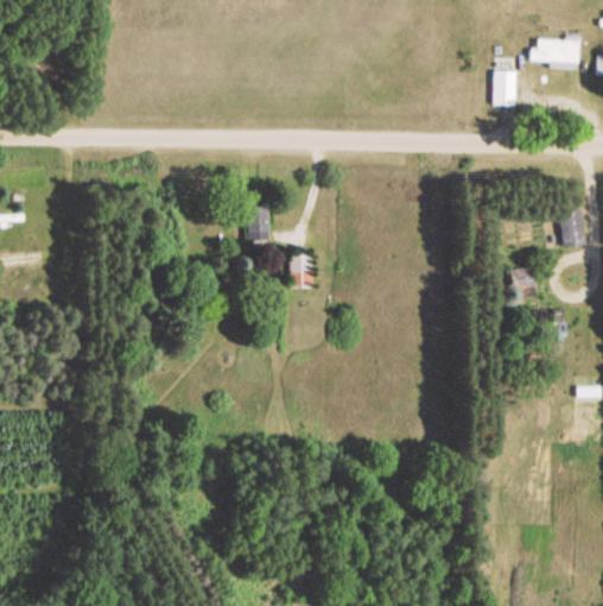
[(548,68),(579,69),(581,39),(535,38),(535,50),(531,50),(529,61),(548,62),(548,68)]
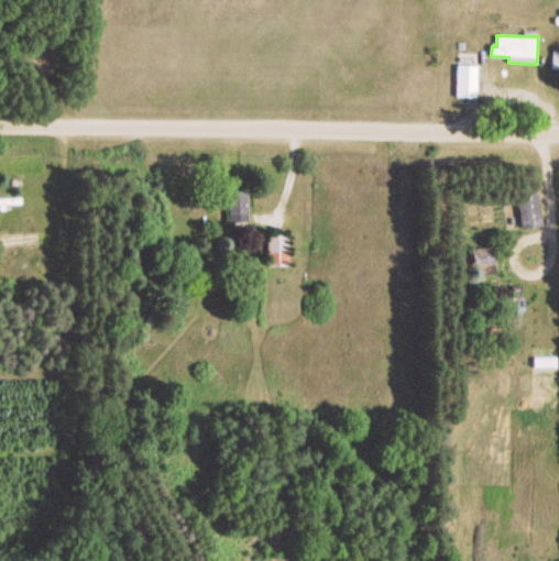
[(457,98),(480,98),(480,53),(457,53),(457,98)]
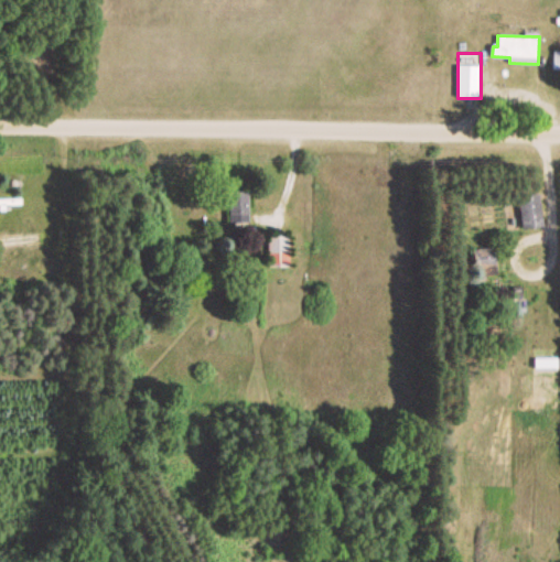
[(247,192),(228,192),(228,216),(247,216),(247,192)]
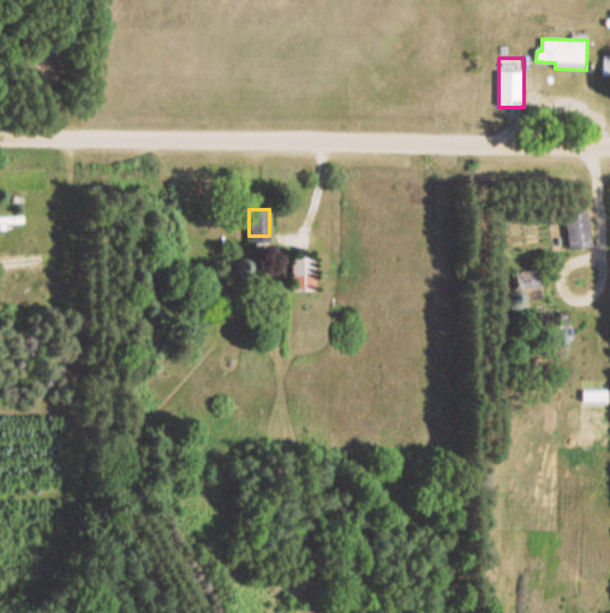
[(592,250),(592,213),(567,213),(567,250),(592,250)]
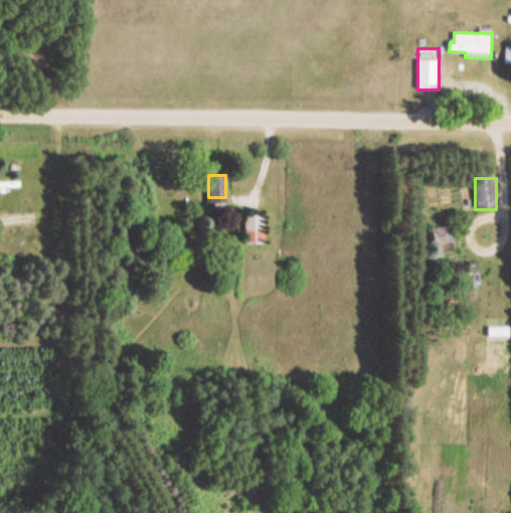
[(245,243),(263,243),(263,216),(245,216),(245,243)]
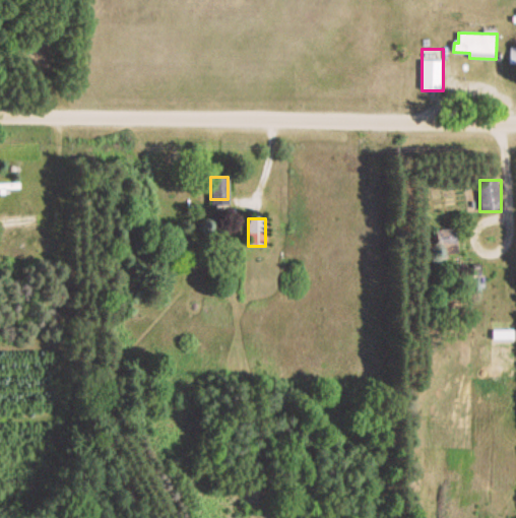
[(438,255),(459,255),(459,230),(438,230),(438,255)]
